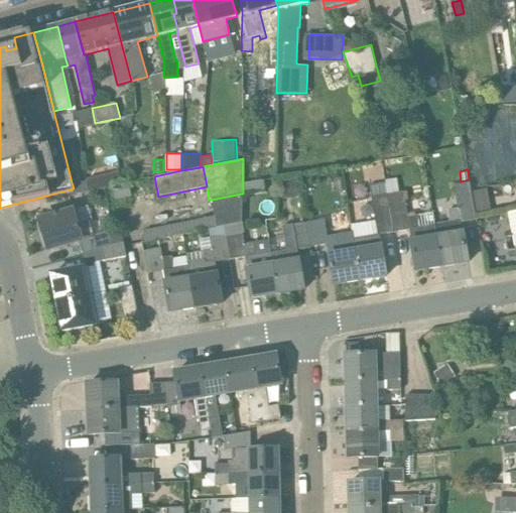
[(372,195),(388,193),(386,180),(370,183),(372,195)]
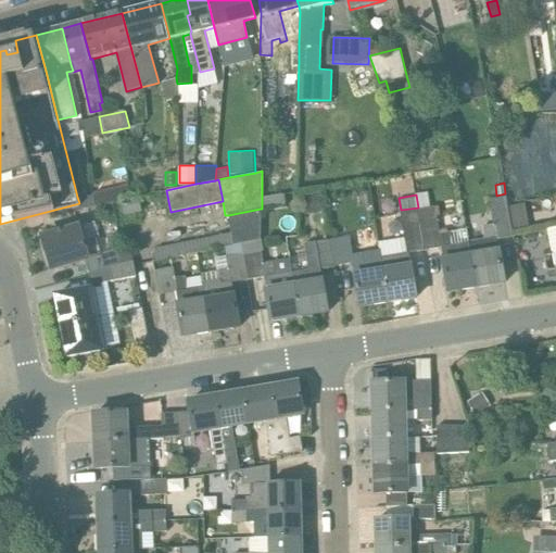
[(469,240),(477,285),(504,280),(498,247),(497,236),(513,234),(508,205),(506,195),(490,197),(492,208),(494,222),(483,224),(485,238),(469,240)]
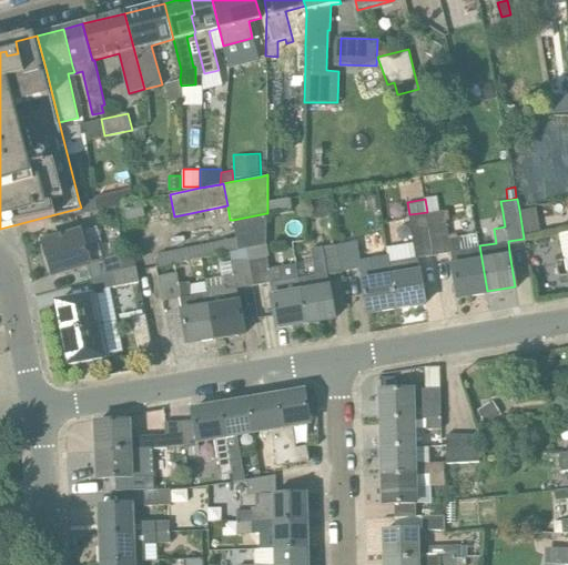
[(128,218),(145,214),(142,200),(124,203),(128,218)]
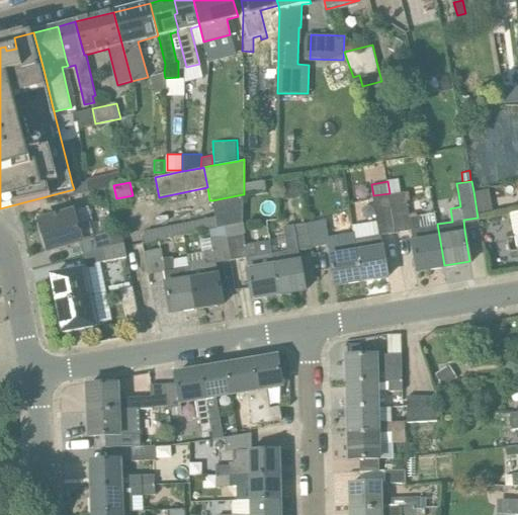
[(444,265),(437,224),(434,211),(419,213),(409,216),(405,190),(398,192),(390,193),(396,231),(411,229),(418,269),(444,265)]
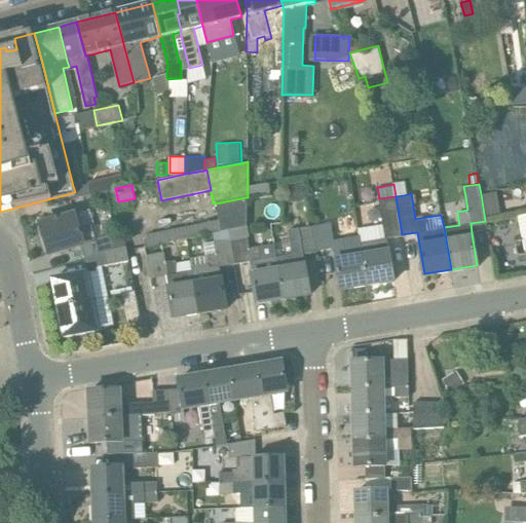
[(402,234),(396,196),(379,198),(380,211),(382,222),(384,237),(386,237),(402,234)]
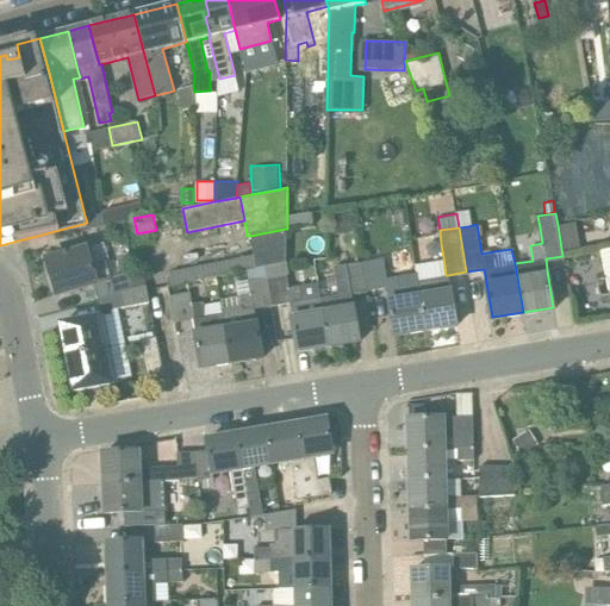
[(286,229),(250,236),(255,268),(263,266),(284,262),(285,262),(286,229)]
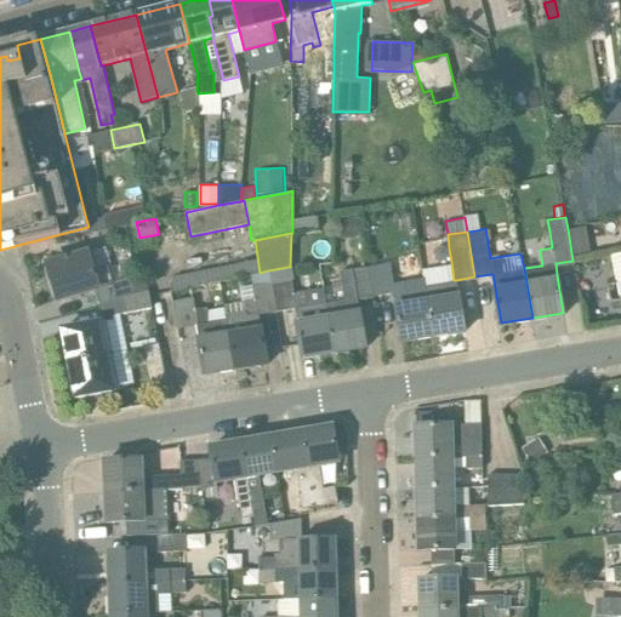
[(109,301),(147,290),(143,274),(113,283),(108,267),(96,270),(91,252),(91,253),(90,251),(49,263),(58,298),(100,286),(100,287),(107,286),(109,301)]
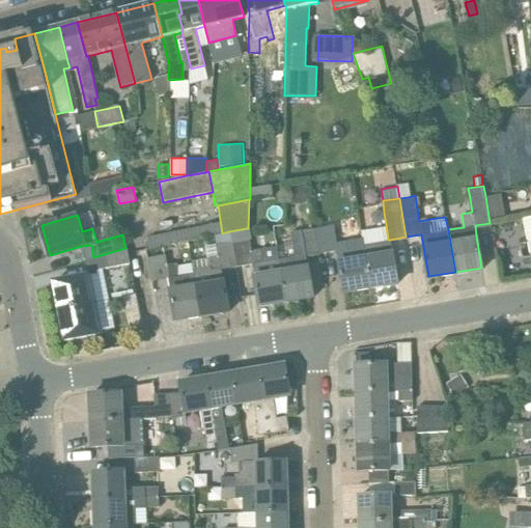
[(371,286),(364,244),(363,238),(336,242),(334,225),(318,227),(323,252),(337,250),(344,290),(371,286)]
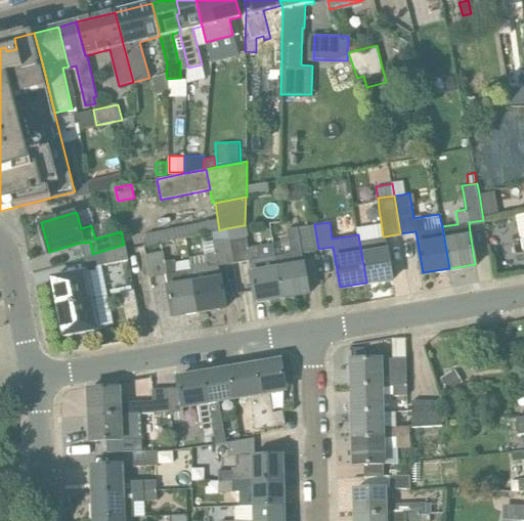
[(301,251),(318,249),(314,224),(288,228),(292,253),(274,256),(281,297),(308,293),(301,251)]
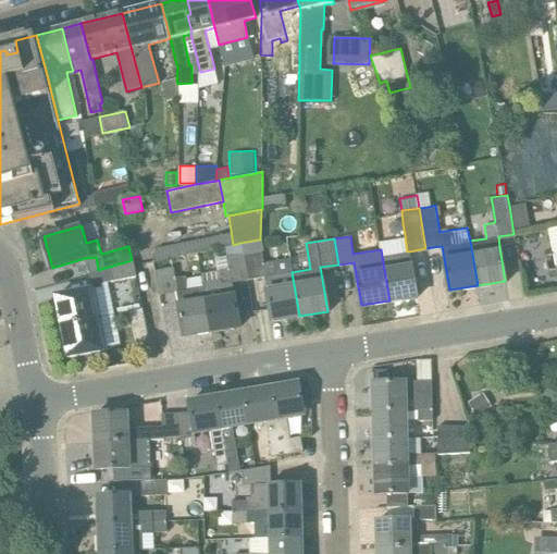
[(243,254),(247,279),(264,277),(272,321),(299,316),(292,272),(275,274),(273,261),(262,262),(259,239),(240,243),(243,254)]
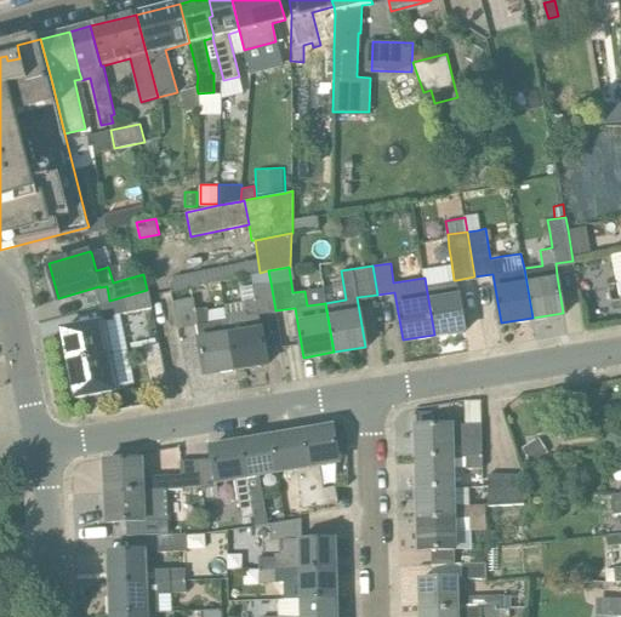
[(457,292),(456,280),(454,280),(426,285),(434,335),(463,330),(457,292)]
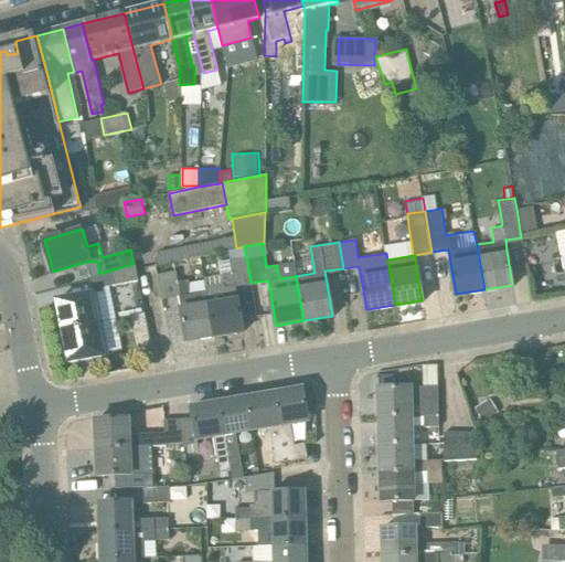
[(235,286),(251,283),(246,257),(230,260),(232,273),(222,273),(223,283),(205,286),(206,289),(209,304),(214,336),(242,331),(237,297),(235,286)]
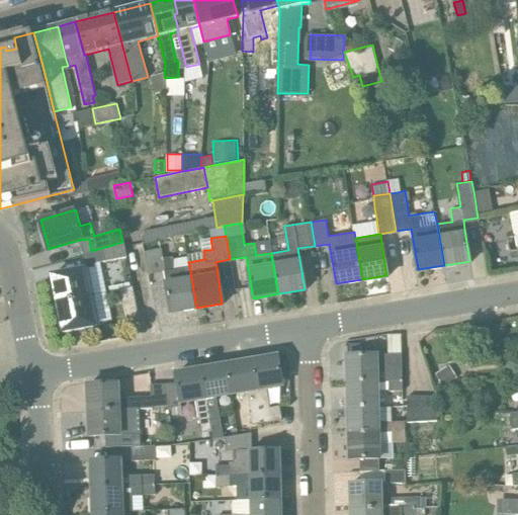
[(56,301),(94,292),(105,290),(100,260),(125,255),(122,242),(91,251),(82,254),(86,268),(51,275),(56,301)]
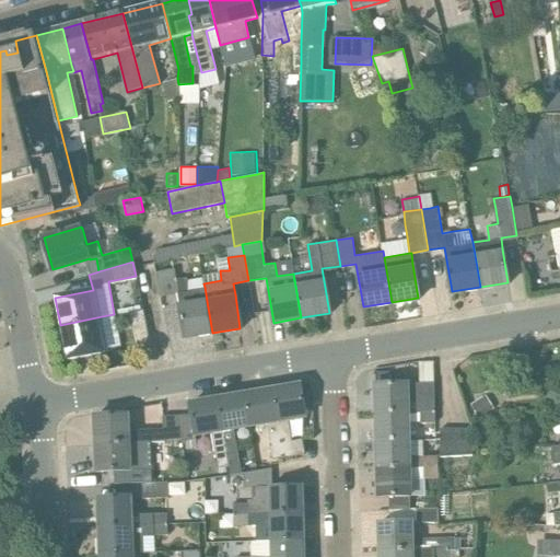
[(207,301),(205,287),(188,290),(186,278),(175,279),(174,269),(155,271),(160,297),(176,292),(178,304),(179,303),(184,337),(212,333),(207,301)]
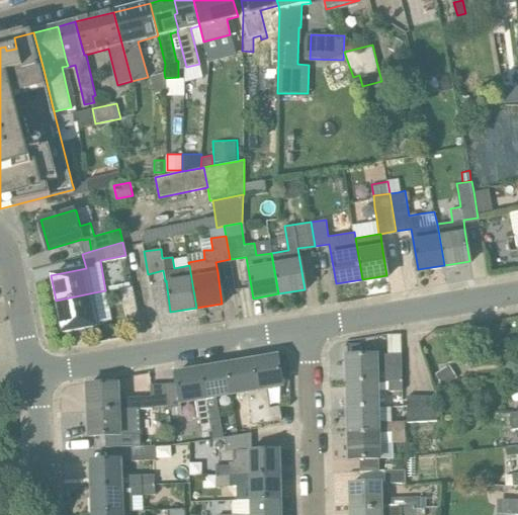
[(124,321),(139,318),(133,286),(118,288),(124,321)]
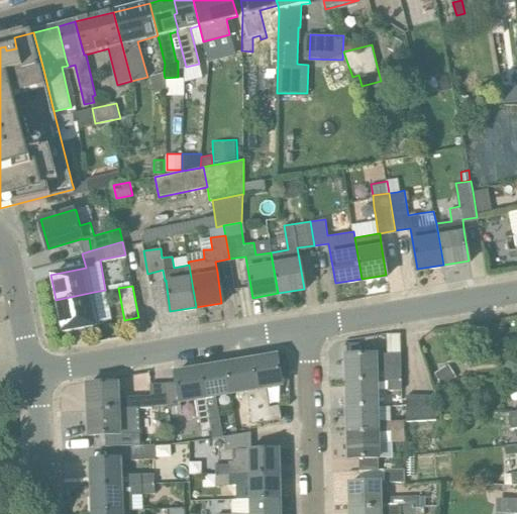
[(94,292),(56,300),(63,330),(100,324),(94,292)]
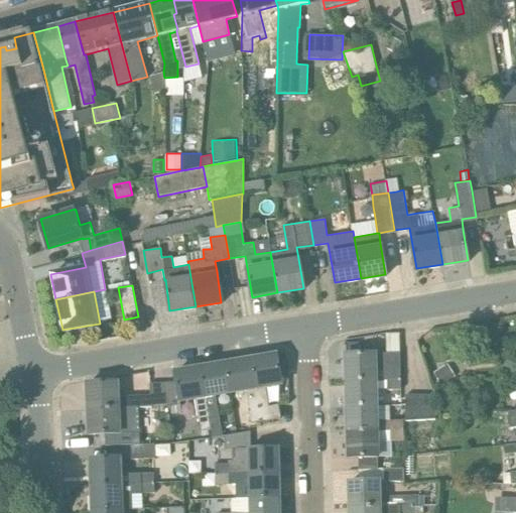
[(387,378),(400,378),(400,351),(346,353),(347,379),(378,378),(387,378)]
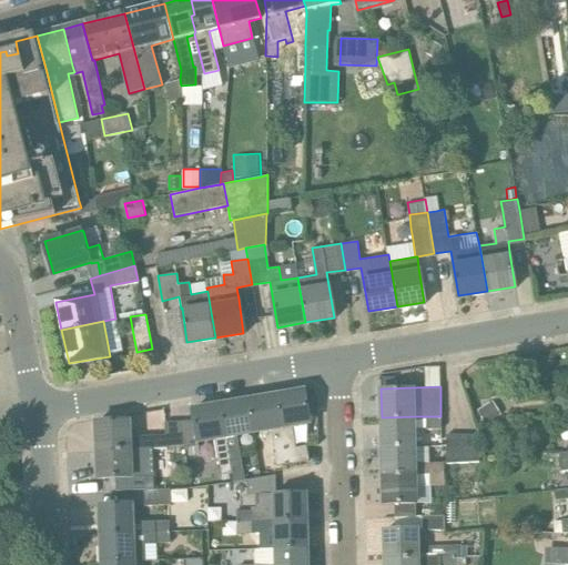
[(276,395),(287,463),(308,460),(306,444),(295,446),(292,425),(310,422),(304,390),(276,395)]
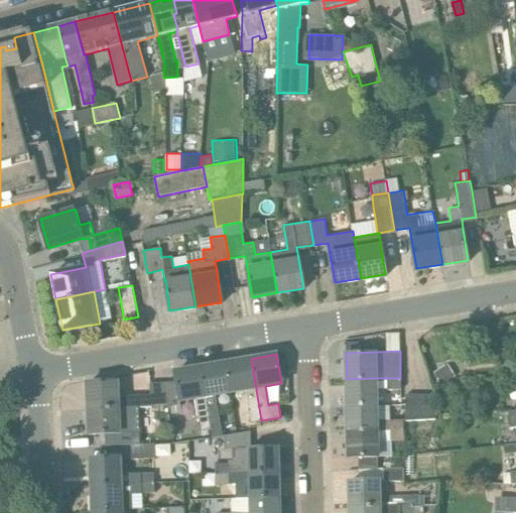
[(251,422),(261,420),(251,359),(225,363),(230,393),(246,391),(251,422)]
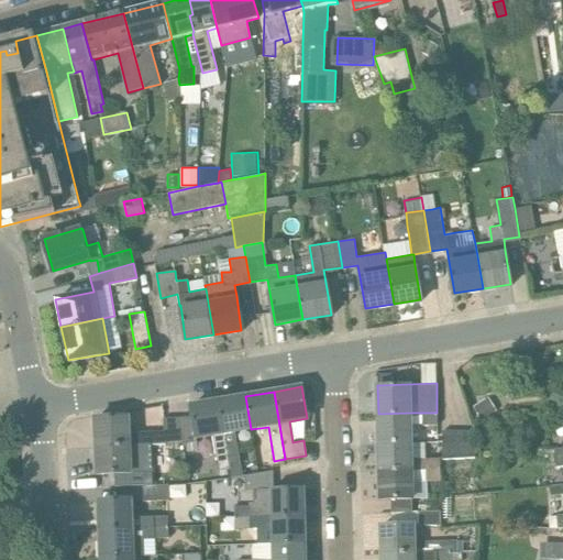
[(488,395),(473,405),(482,418),(496,408),(488,395)]
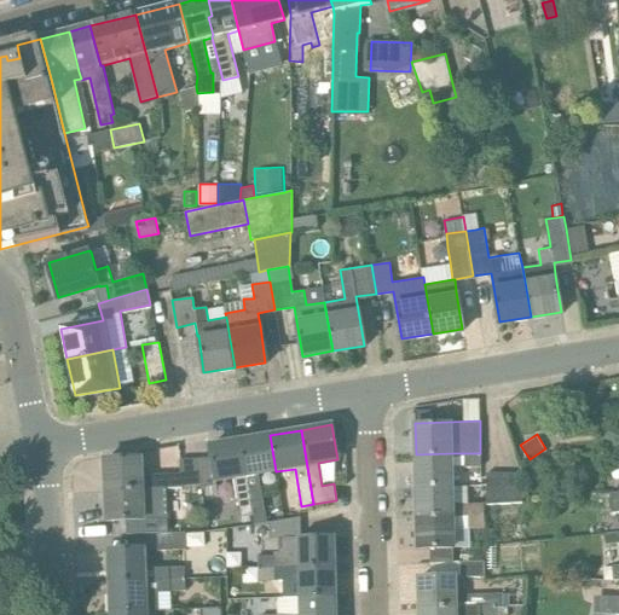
[(259,475),(276,471),(270,435),(239,440),(253,514),(254,522),(266,521),(259,475)]
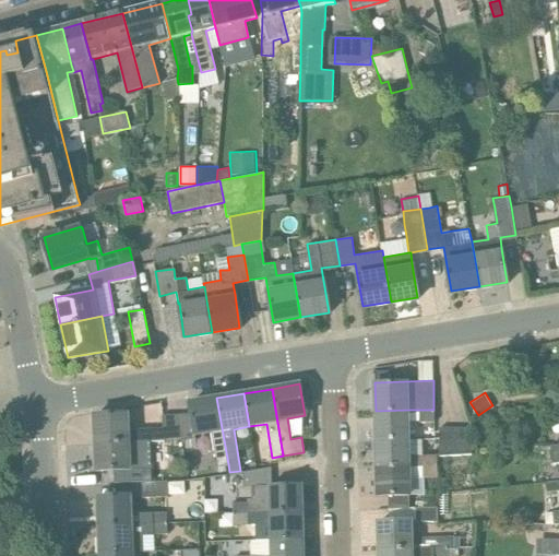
[(310,394),(302,397),(304,404),(311,403),(310,394)]
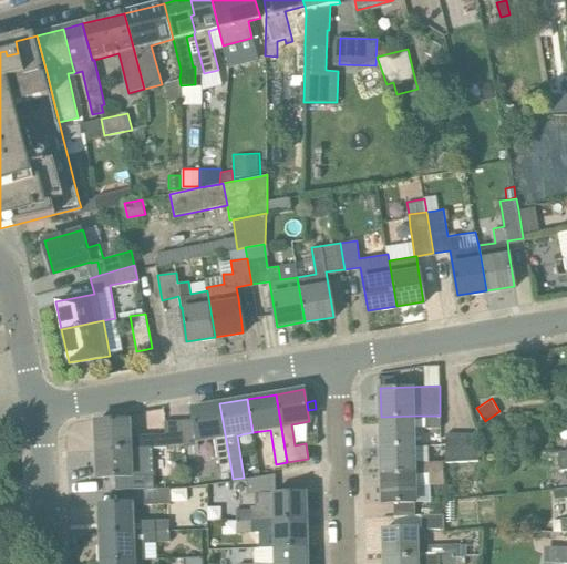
[(228,471),(232,471),(219,403),(192,408),(194,418),(179,421),(183,443),(184,444),(187,444),(199,443),(198,441),(215,439),(219,473),(228,471)]
